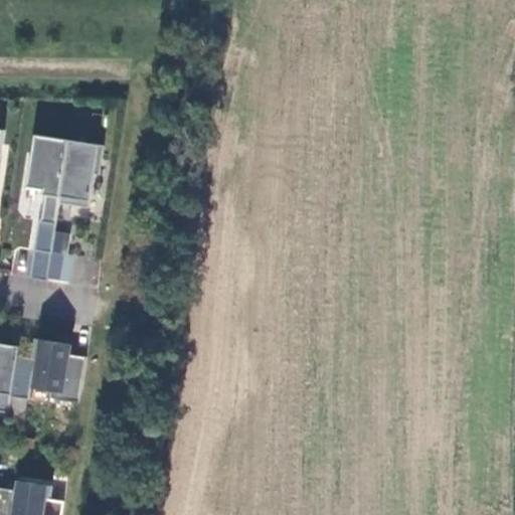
[(58,201),(68,139),(33,133),(25,185),(42,188),(41,193),(44,193),(40,219),(38,219),(33,248),(51,251),(51,249),(54,231),(58,201)]
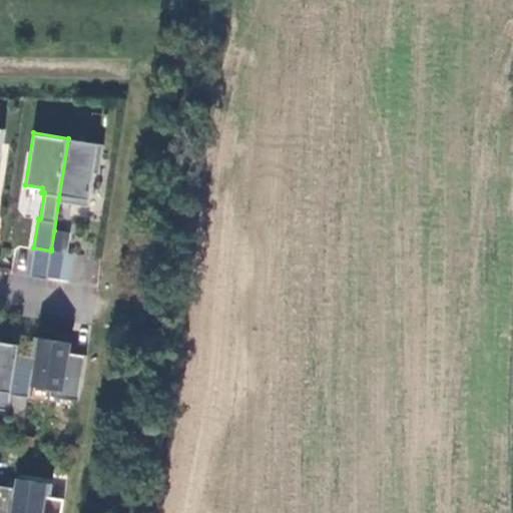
[(102,143),(68,138),(58,200),(88,205),(93,171),(98,172),(102,143)]
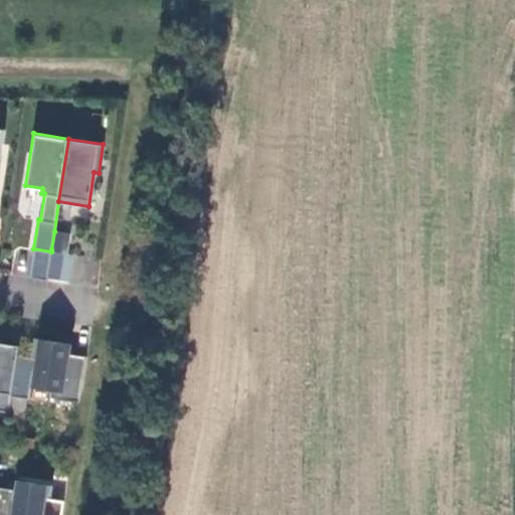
[(68,233),(54,231),(51,249),(65,251),(68,233)]
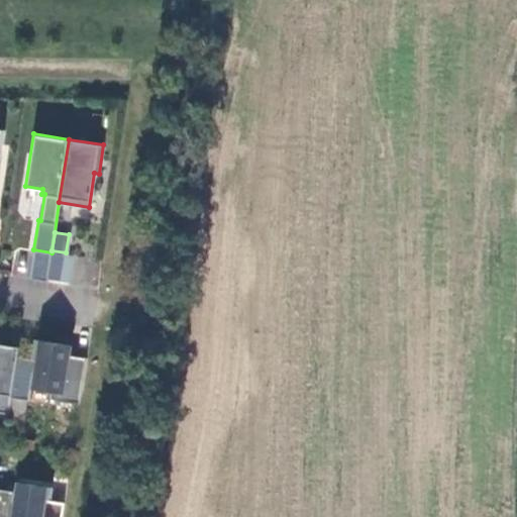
[(52,252),(33,249),(29,277),(46,280),(52,252)]
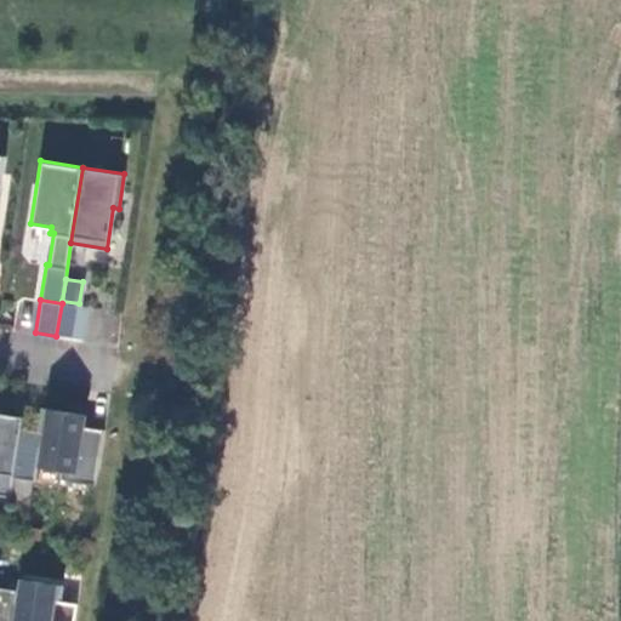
[(86,306),(62,302),(58,332),(81,336),(86,306)]
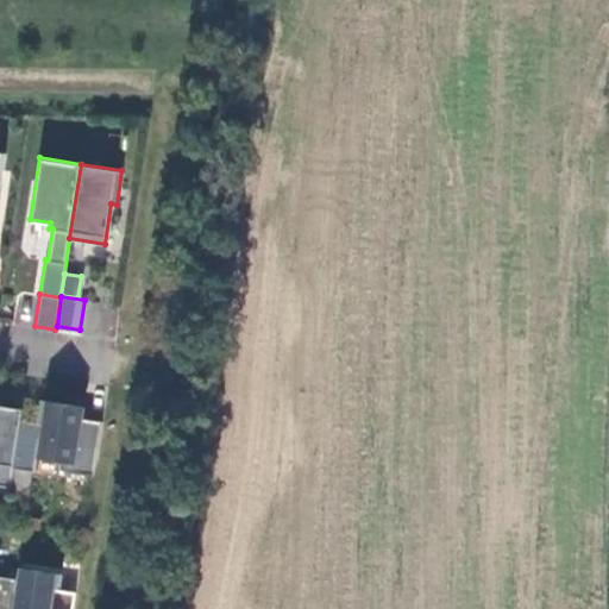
[(82,405),(45,399),(42,422),(36,456),(61,459),(67,469),(93,473),(102,420),(81,416),(82,405)]
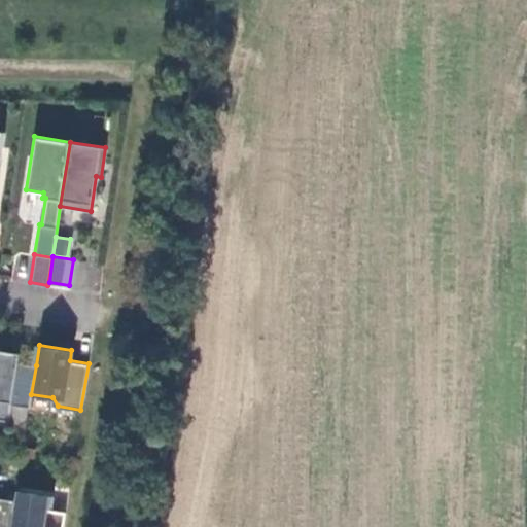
[(0,349),(0,419),(9,421),(11,405),(29,407),(31,394),(36,365),(18,362),(20,352),(0,349)]
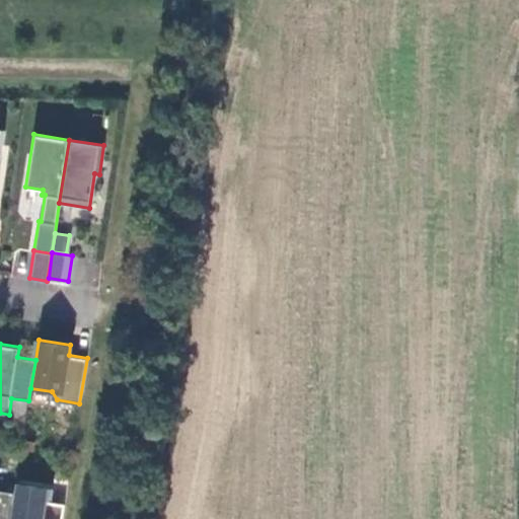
[(49,500),(51,488),(16,482),(14,494),(10,518),(61,518),(64,503),(49,500)]
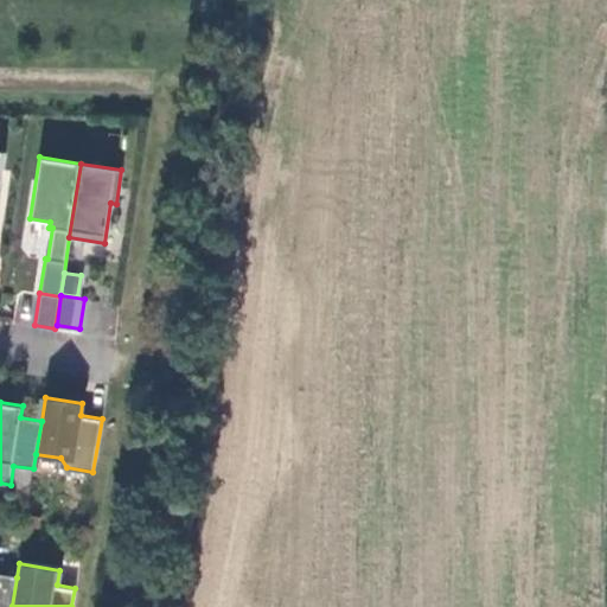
[(12,606),(17,577),(0,574),(0,606),(12,606)]
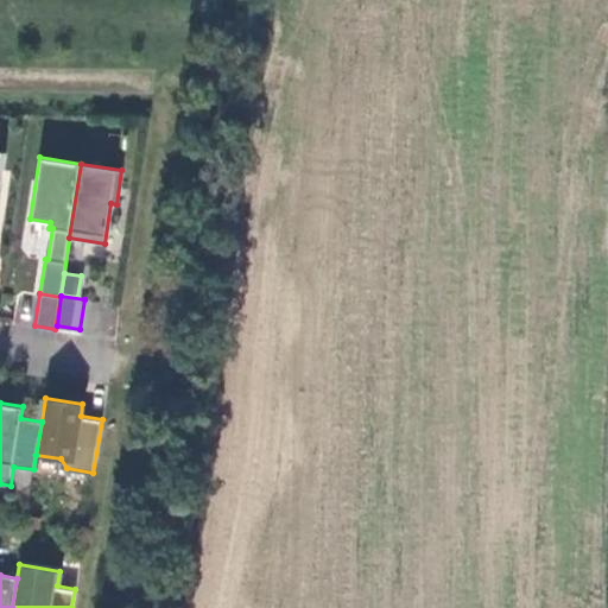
All buildings are outlined.
